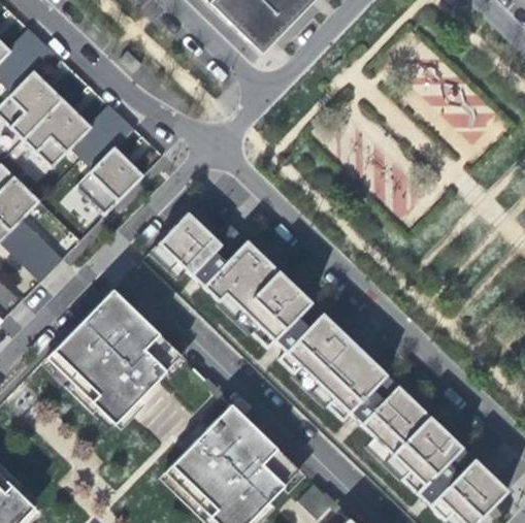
[(219,0),(267,46),(312,0),(219,0)]
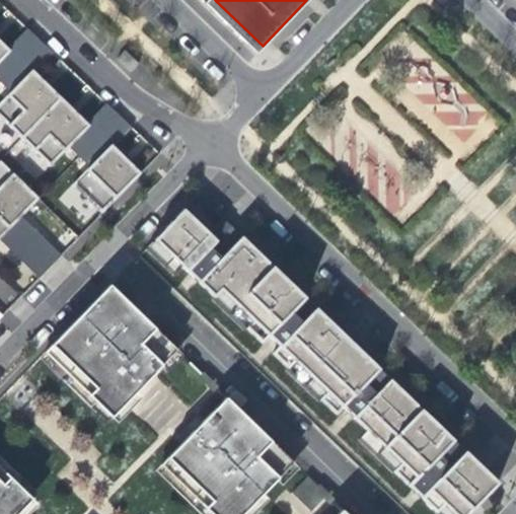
[(10,47),(23,59),(43,40),(29,27),(10,47)]
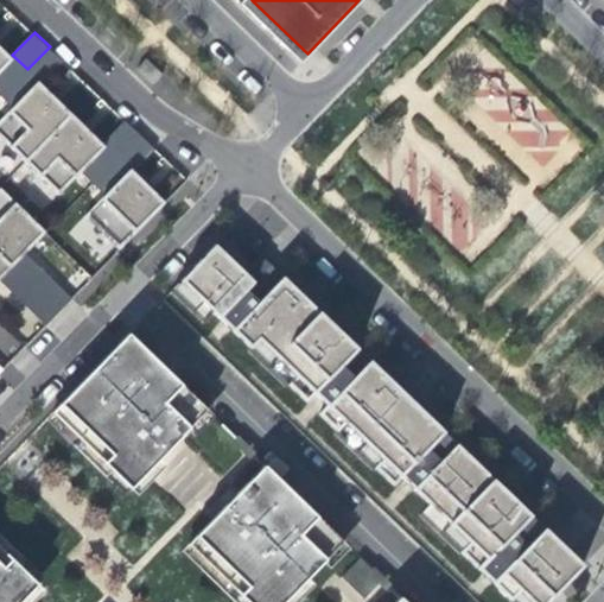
[(0,93),(2,95),(27,69),(12,55),(0,43),(0,93)]
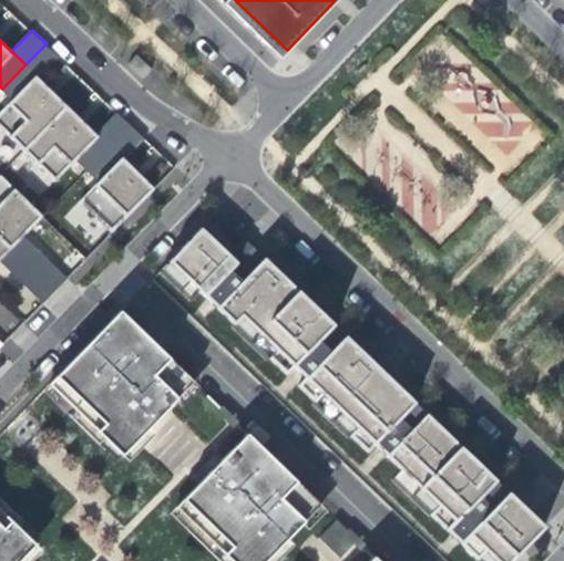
[(26,64),(40,78),(60,56),(47,43),(26,64)]
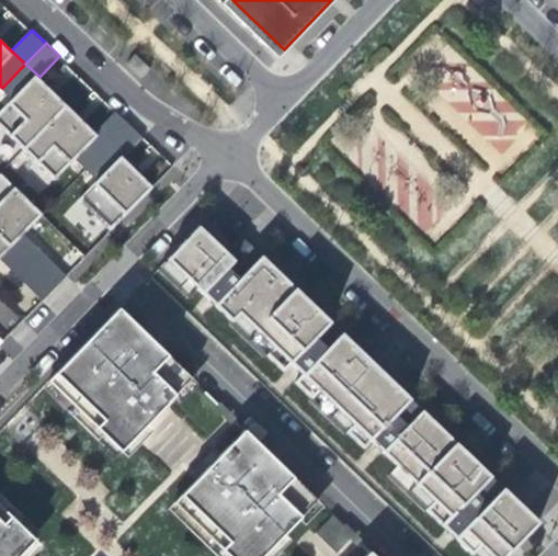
[(145,75),(152,67),(138,53),(131,60),(145,75)]
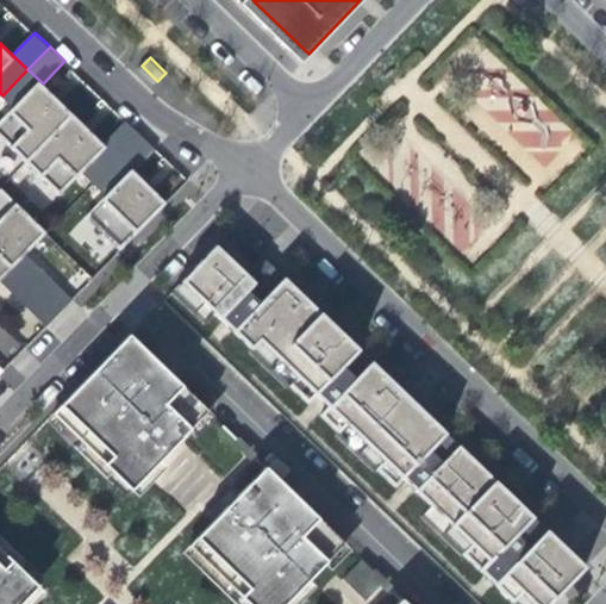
[(543,170),(578,137),(504,63),(470,95),(543,170)]
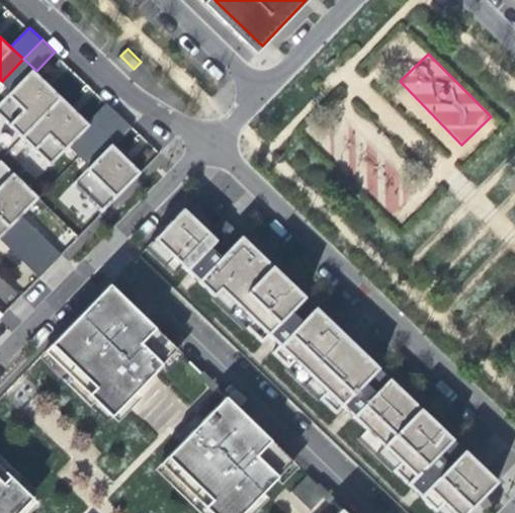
[(0,113),(23,137),(63,96),(36,71),(23,59),(2,81),(12,91),(0,102),(0,113)]
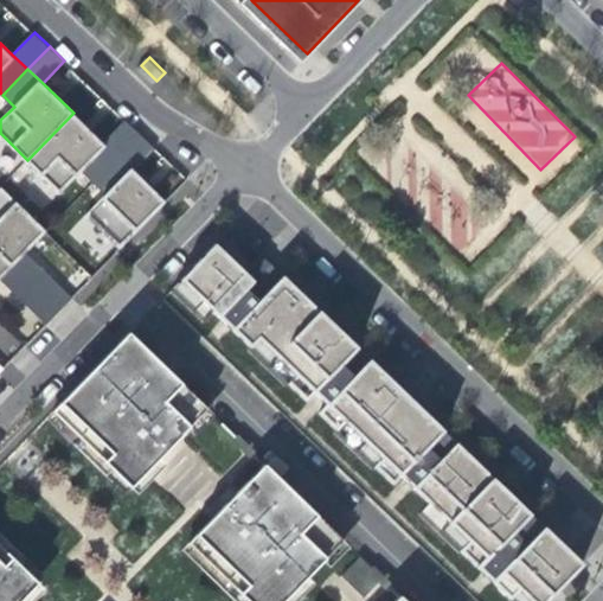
[(95,181),(120,157),(104,142),(74,113),(27,160),(62,192),(83,170),(95,181)]
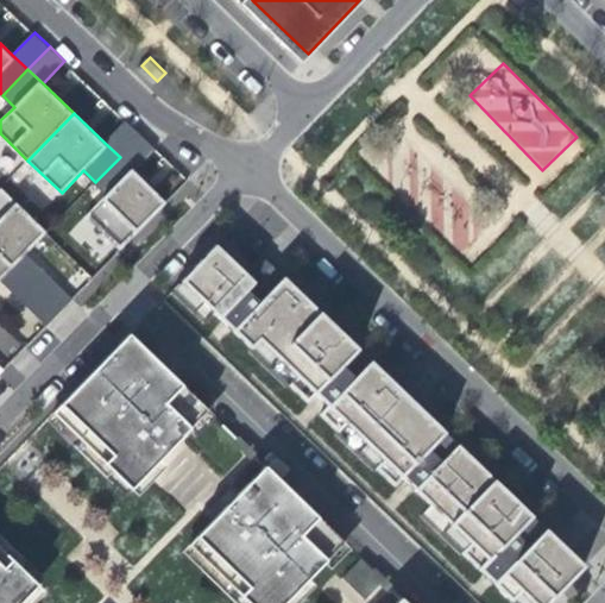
[(120,157),(142,133),(127,119),(105,143),(120,157)]
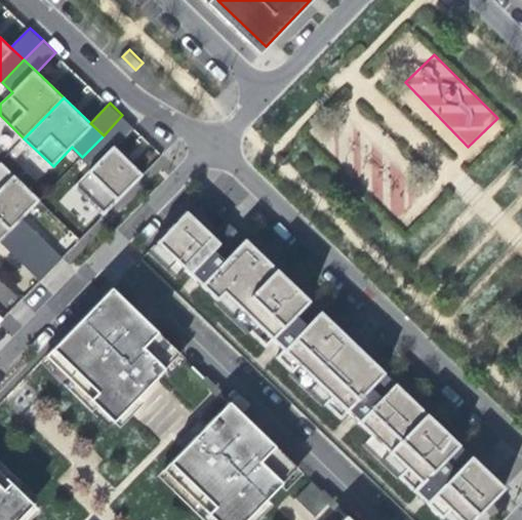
[(104,135),(117,147),(135,127),(122,115),(104,135)]
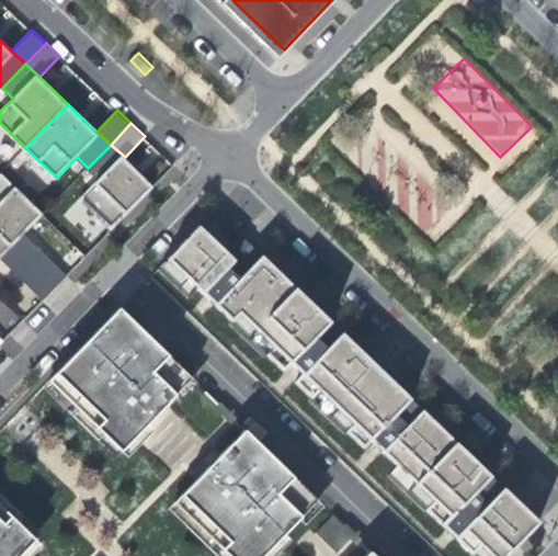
[(112,229),(155,185),(125,157),(111,145),(88,168),(100,179),(80,200),(112,229)]
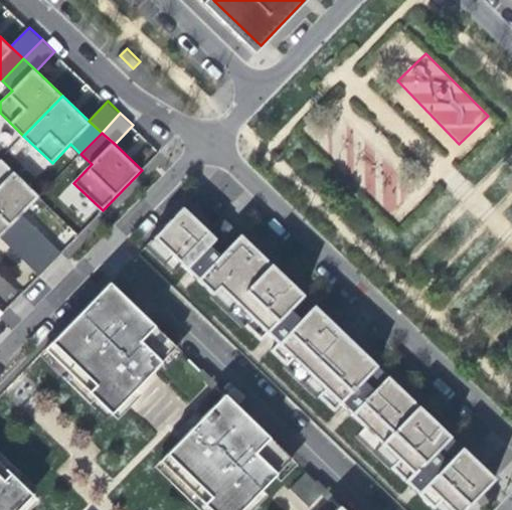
[(0,213),(12,225),(22,214),(40,196),(2,159),(0,160),(0,213)]
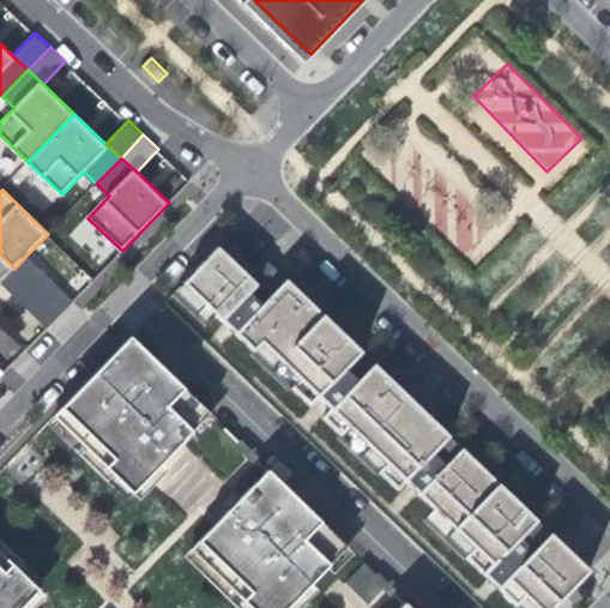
[(219,245),(185,281),(207,302),(255,349),(263,341),(301,377),(293,386),(310,403),(319,395),(332,407),(324,416),(343,434),(351,425),(388,461),(380,470),(398,488),(406,479),(457,528),(476,546),(467,554),(501,588),(511,578),(529,595),(542,607),(551,607),(591,570),(565,545),(464,446),(452,459),(439,447),(451,434),(376,362),(364,375),(351,362),(363,350),(288,277),(263,304),(249,290),(258,282),(219,245)]
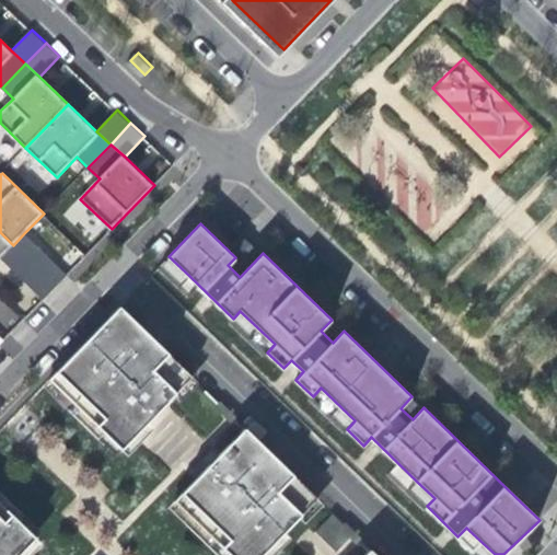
[(0,257),(1,257),(13,245),(0,232),(0,257)]
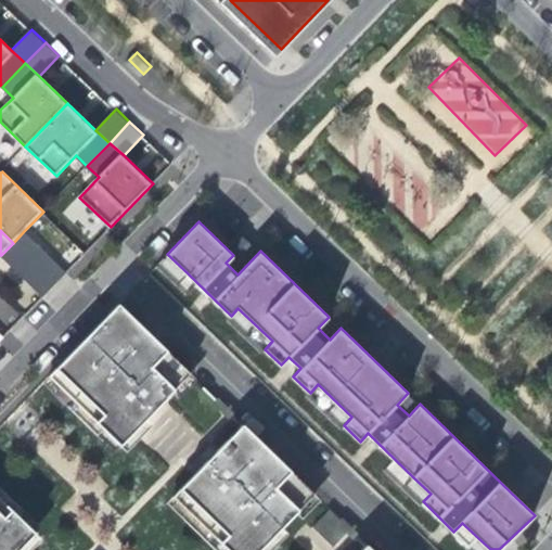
[(34,264),(45,252),(24,231),(13,243),(34,264)]
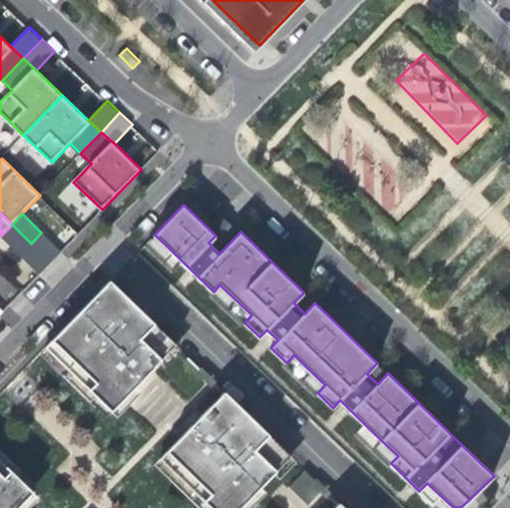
[(223,214),(214,223),(221,229),(229,220),(223,214)]
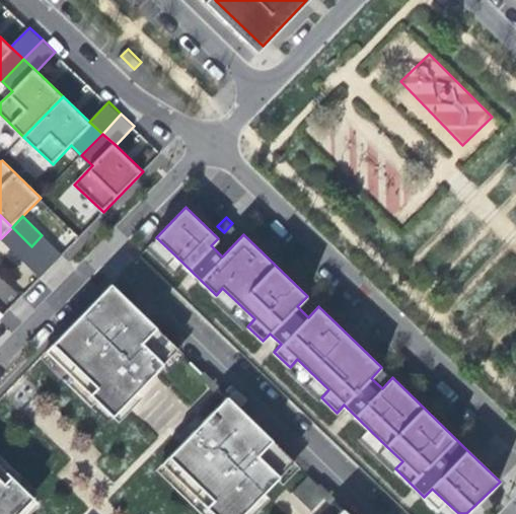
[(224,232),(218,238),(211,245),(222,257),(243,234),(237,228),(232,223),(224,232)]
